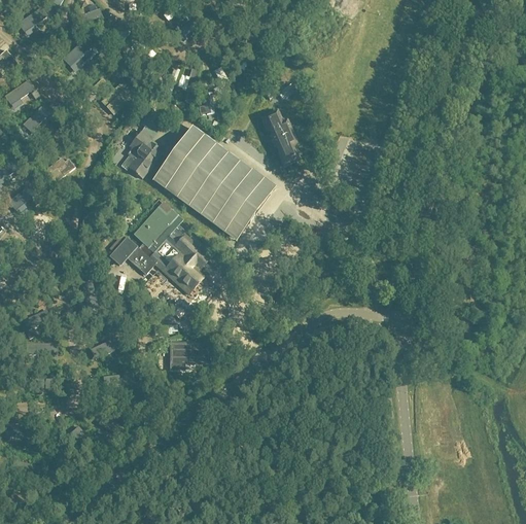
[(175,33),(178,37),(196,25),(194,21),(175,33)]
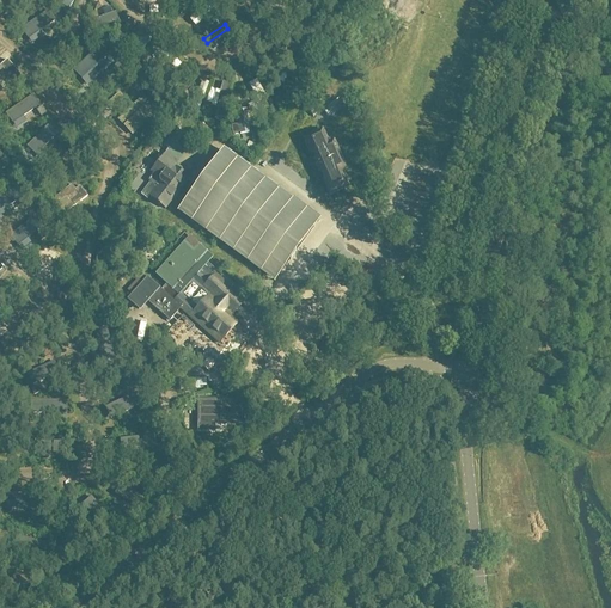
[(148,32),(135,43),(140,50),(154,40),(148,32)]
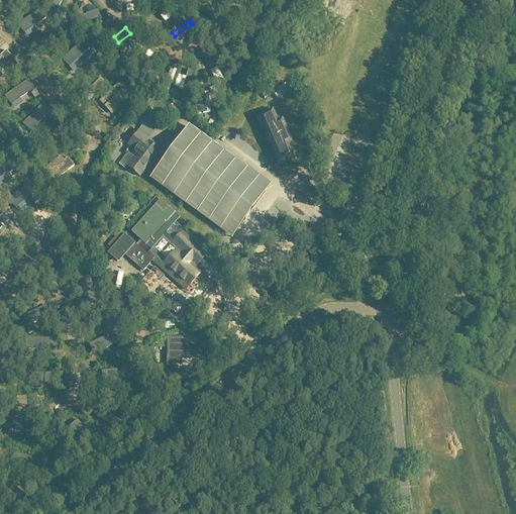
[(84,38),(62,58),(72,70),(94,49),(84,38)]
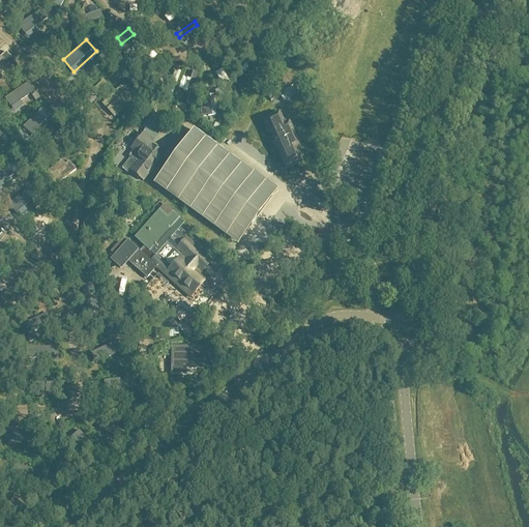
[(19,66),(4,50),(0,53),(0,56),(2,59),(0,60),(0,67),(7,76),(19,66)]
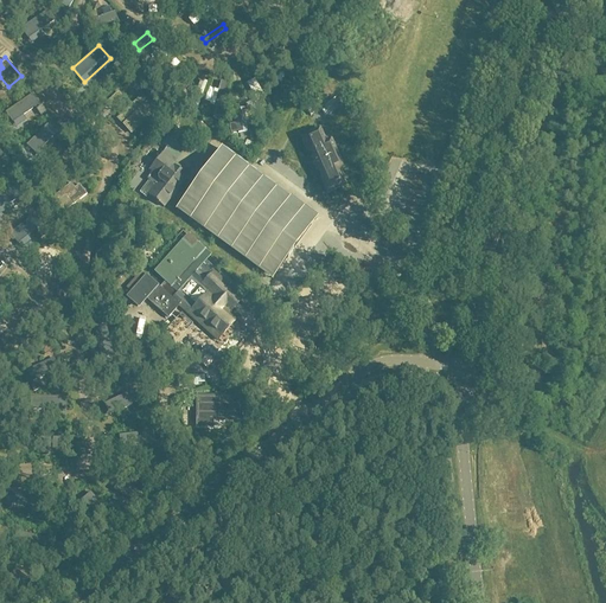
[(204,81),(197,101),(204,103),(211,83),(204,81)]
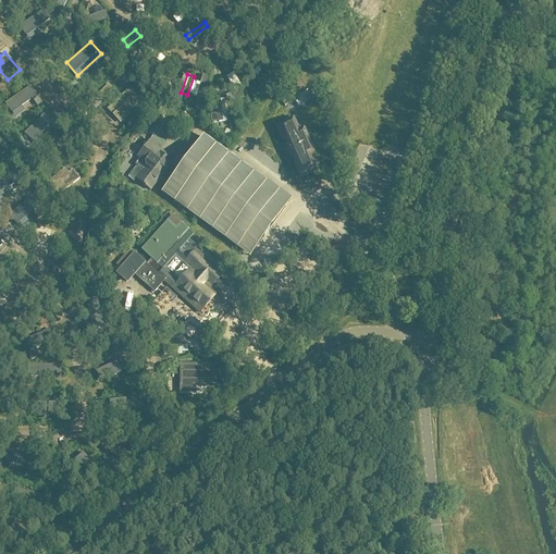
[(107,81),(99,87),(106,95),(113,88),(107,81)]
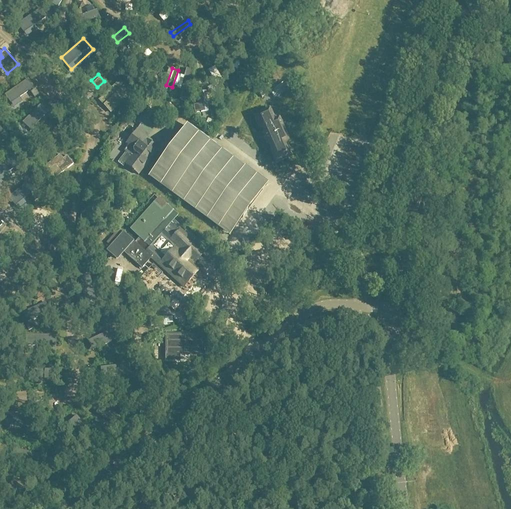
[(129,90),(117,77),(97,97),(109,110),(129,90)]
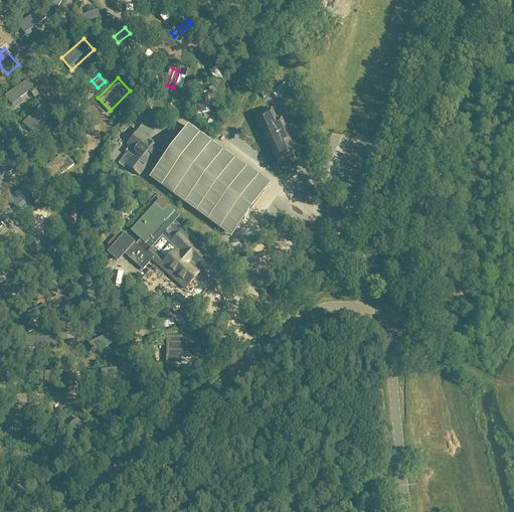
[(271,79),(258,90),(263,96),(271,90),(275,97),(289,87),(284,80),(276,87),(271,79)]
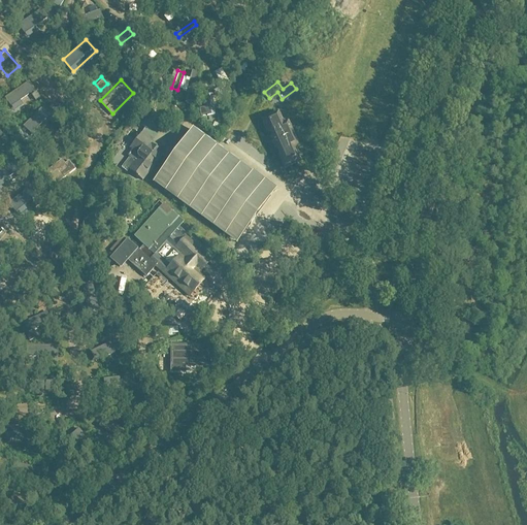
[(208,115),(217,112),(215,105),(206,107),(208,115)]
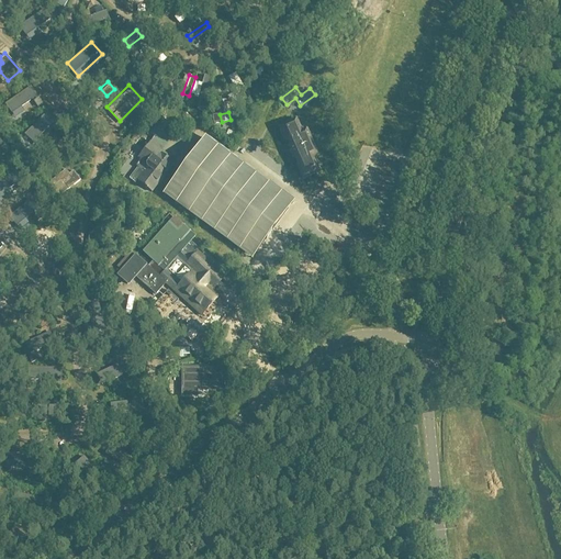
[(299,132),(298,129),(293,120),(285,123),(278,126),(282,135),(284,140),(287,138),(288,143),(287,144),(292,158),(294,157),(296,161),(294,163),(296,167),(301,177),(309,174),(316,169),(312,160),(311,157),(315,155),(314,152),(310,142),(305,132),(304,130),(299,132)]
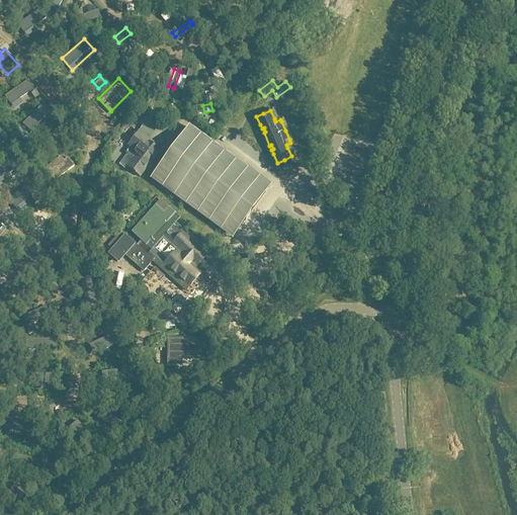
[(226,231),(236,230),(250,210),(264,190),(262,181),(186,125),(150,175),(226,231)]
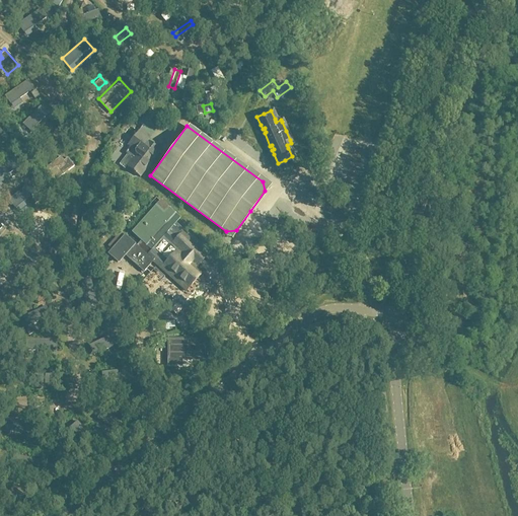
[(135,172),(139,175),(158,150),(135,132),(126,144),(128,145),(124,151),(126,153),(118,163),(123,167),(125,164),(133,170),(132,171),(134,173),(135,172)]
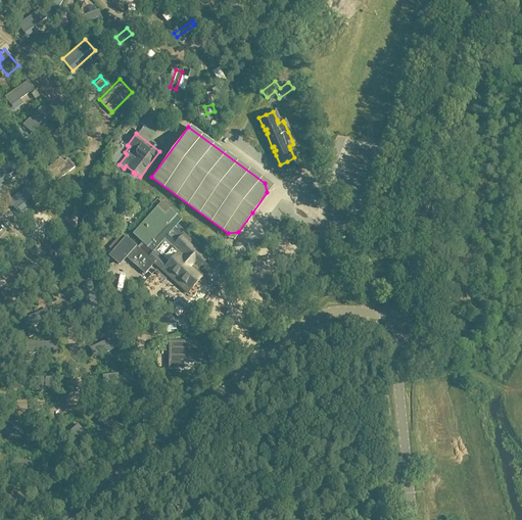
[(55,167),(61,175),(73,166),(66,157),(62,159),(59,155),(48,164),(51,169),(55,167)]
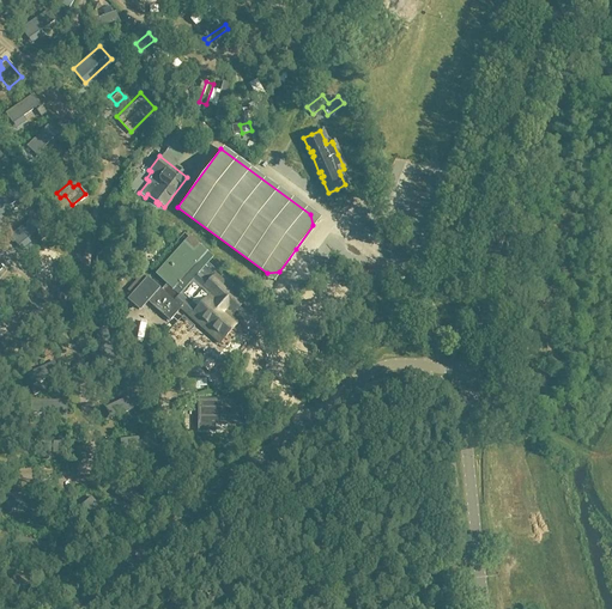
[(158,275),(165,282),(159,290),(145,276),(126,298),(137,308),(145,299),(167,320),(179,306),(188,315),(187,316),(217,343),(237,321),(230,315),(243,300),(216,275),(211,270),(213,268),(204,260),(208,254),(207,253),(189,238),(158,275)]
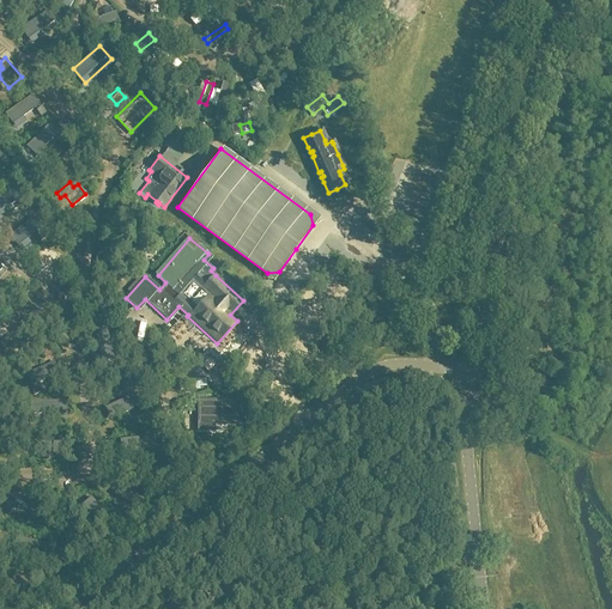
[(301,296),(309,287),(301,279),(292,287),(301,296)]
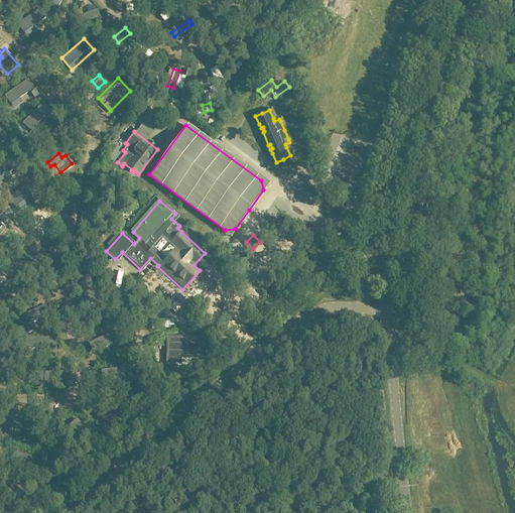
[(126,271),(133,276),(137,270),(131,265),(126,271)]
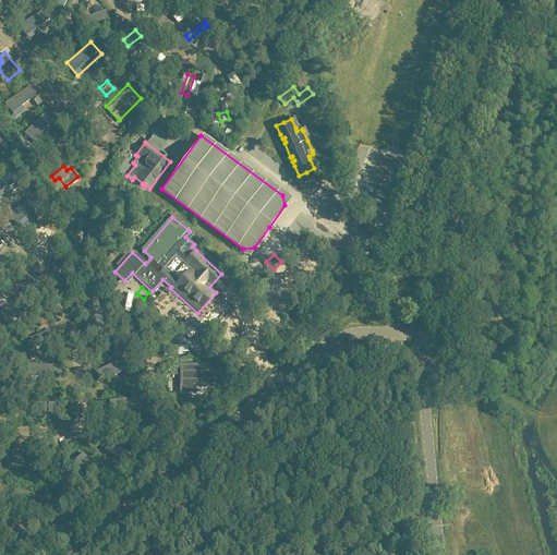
[(96,297),(85,299),(88,314),(92,327),(103,325),(96,297)]
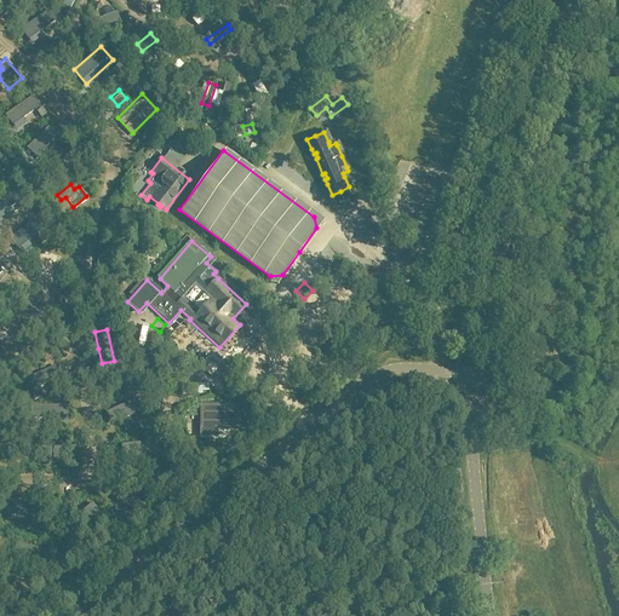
[(53,363),(24,376),(30,387),(47,380),(58,375),(58,374),(53,363)]
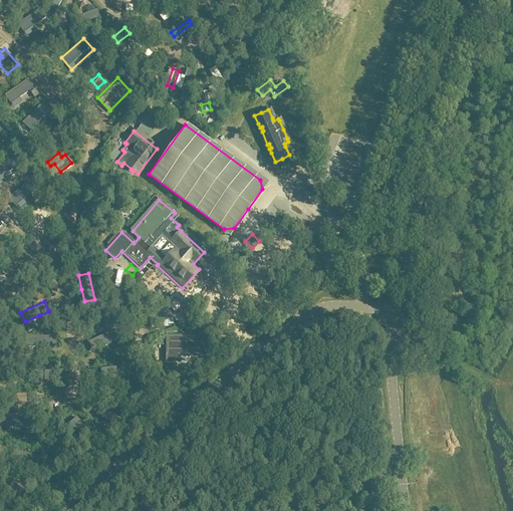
[(113,328),(91,338),(95,347),(117,337),(113,328)]
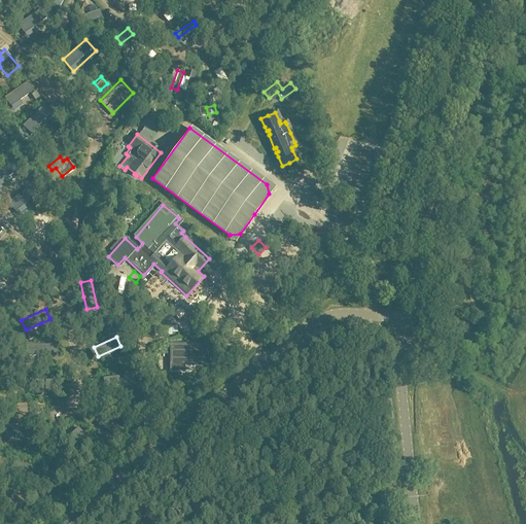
[(209,362),(209,342),(169,341),(169,362),(170,362),(170,369),(182,369),(182,362),(188,362),(209,362)]
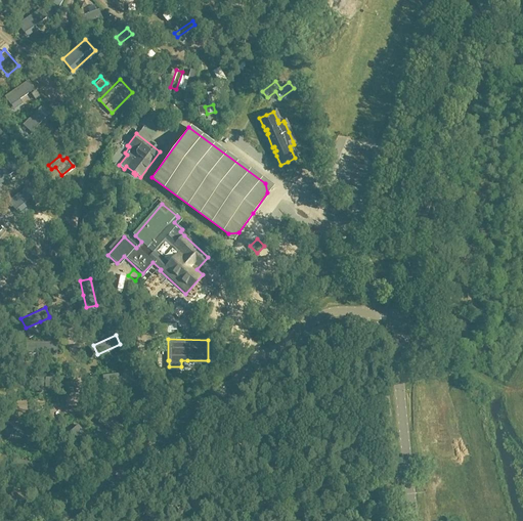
[(113,368),(124,360),(119,354),(109,361),(113,368)]
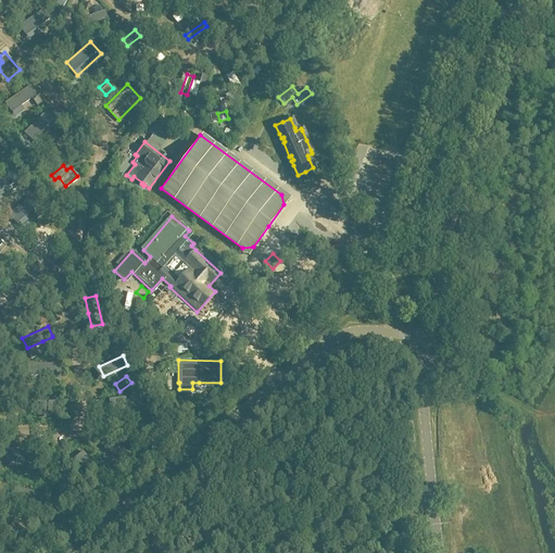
[(139,393),(113,397),(114,407),(140,405),(139,393)]
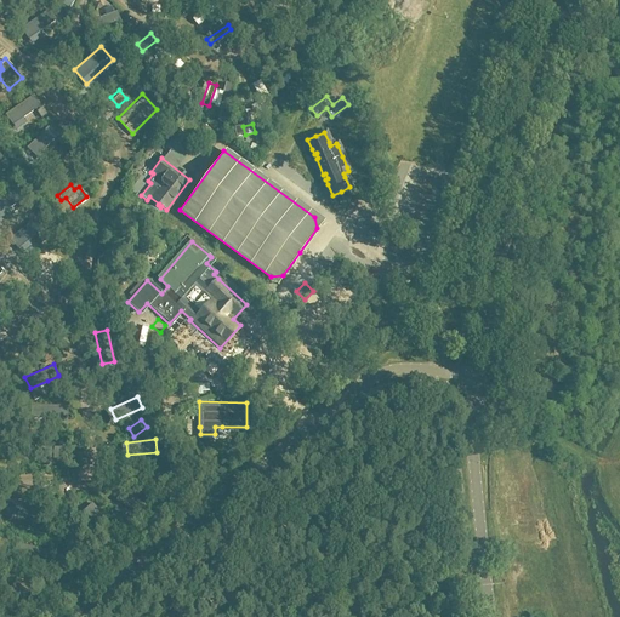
[(1,497),(0,502),(0,508),(10,510),(29,515),(32,503),(1,497)]
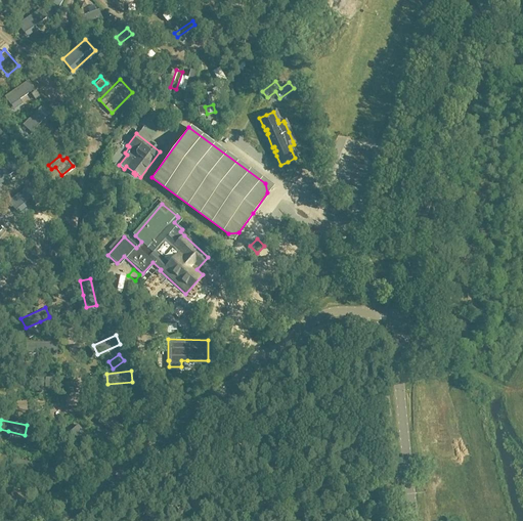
[(78,426),(72,431),(79,440),(79,441),(80,440),(89,450),(95,444),(77,424),(78,426)]
